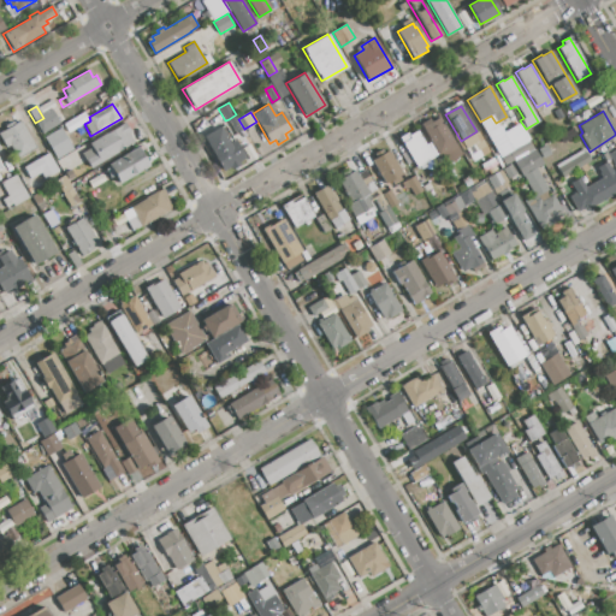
[(89,122),(84,124),(75,129),(70,120),(83,113),(89,122)]
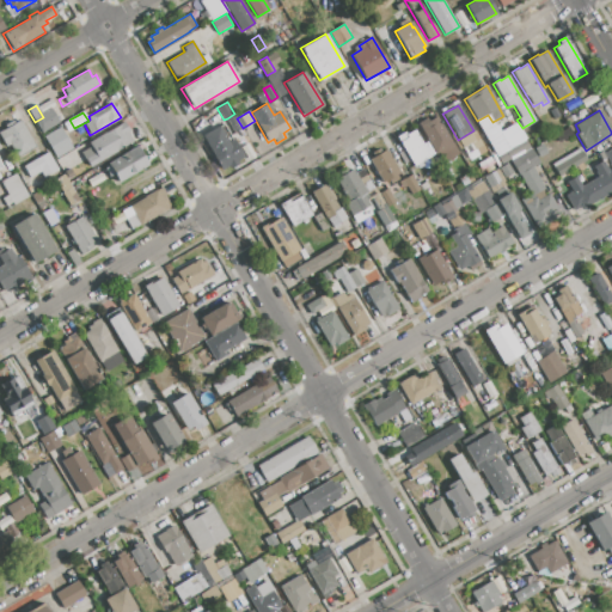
[(227,118),(234,114),(237,118),(243,128),(236,133),(227,118)]
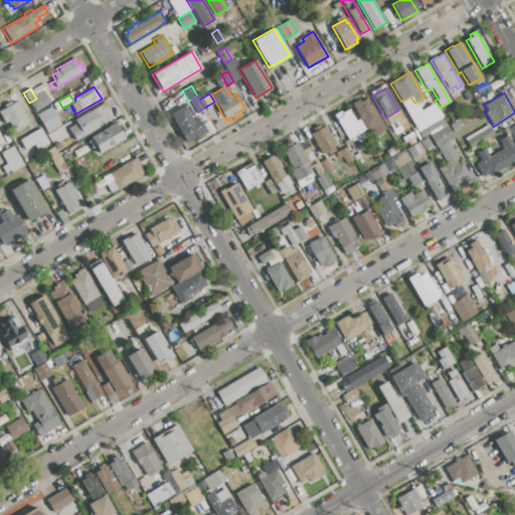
[(352,103),(359,99),(361,103),(368,99),(385,130),(382,131),(383,134),(379,136),(378,134),(372,137),(367,129),(366,129),(352,103)]
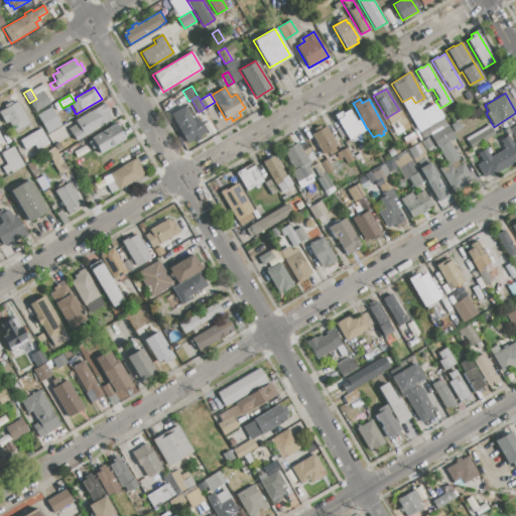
[(0,115),(0,110),(17,101),(30,124),(15,133),(12,127),(11,128),(8,122),(5,124),(0,115)]
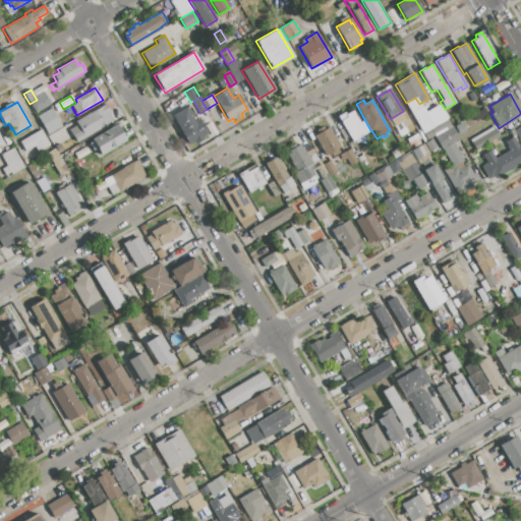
[(75,121),(106,104),(110,111),(108,113),(112,120),(87,135),(88,136),(76,142),(68,129),(77,124),(75,121)]
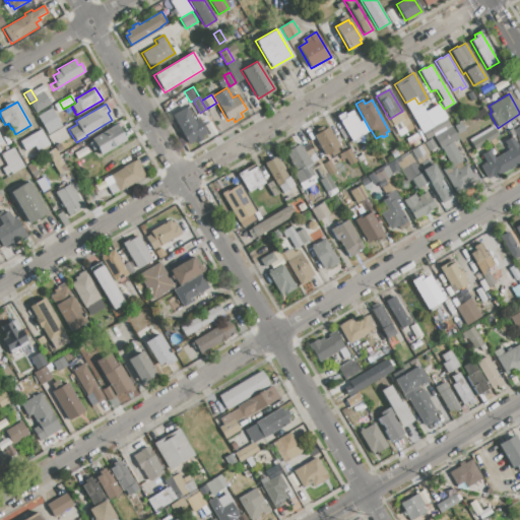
[(170,116),(185,107),(194,121),(198,118),(207,133),(201,136),(203,138),(195,143),(193,141),(188,144),(170,116)]
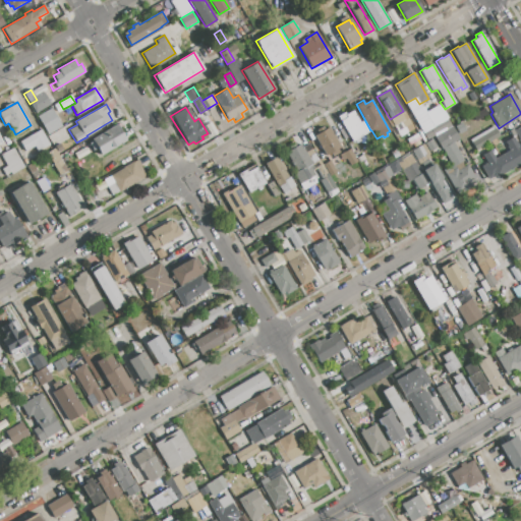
[(38,116),(52,108),(62,126),(48,134),(38,116)]
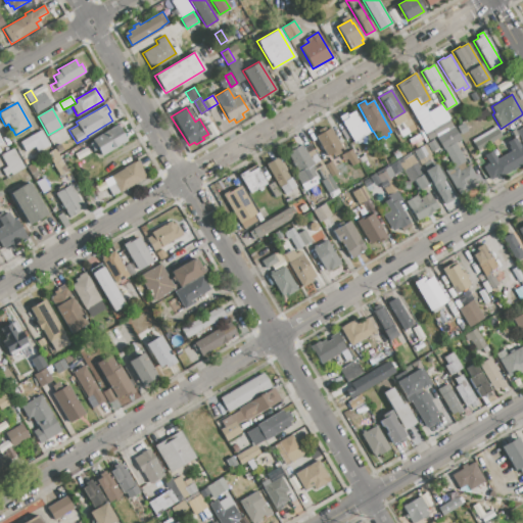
[(339,116),(345,113),(346,115),(353,111),(367,134),(361,138),(363,141),(354,145),(339,116)]
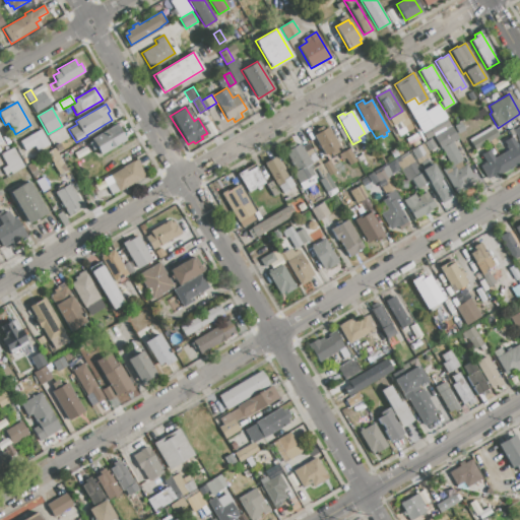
[(427,140),(423,132),(429,129),(428,127),(445,117),(450,126),(427,140)]
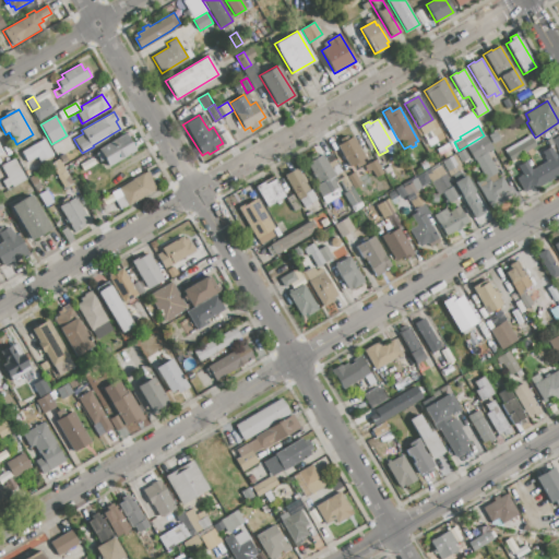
[(488,135),(494,132),(499,141),(492,144),(488,135)]
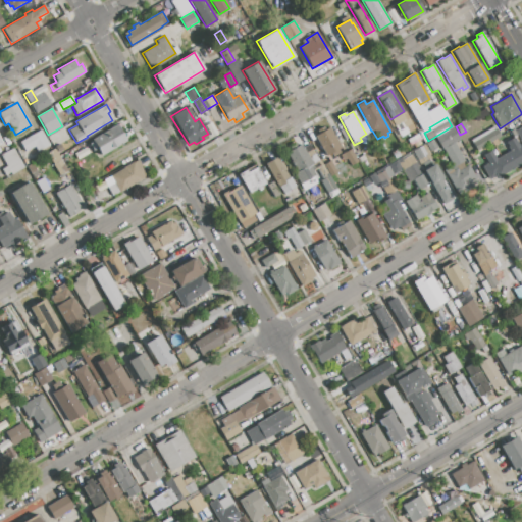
[(92,140),(116,124),(120,131),(121,129),(124,135),(122,136),(125,141),(101,155),(97,148),(93,151),(89,144),(93,141),(92,140)]
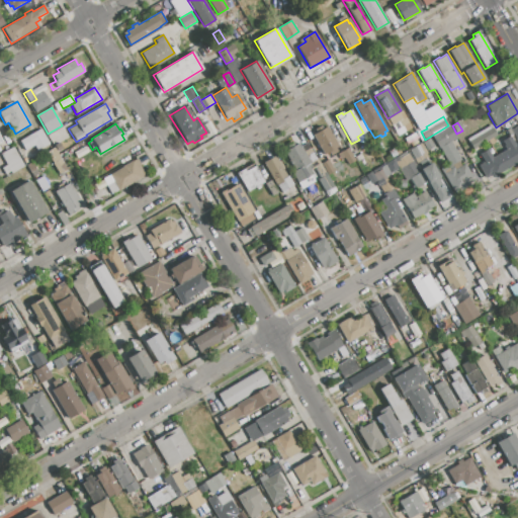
[(466,139),(491,124),(497,135),(472,149),(466,139)]
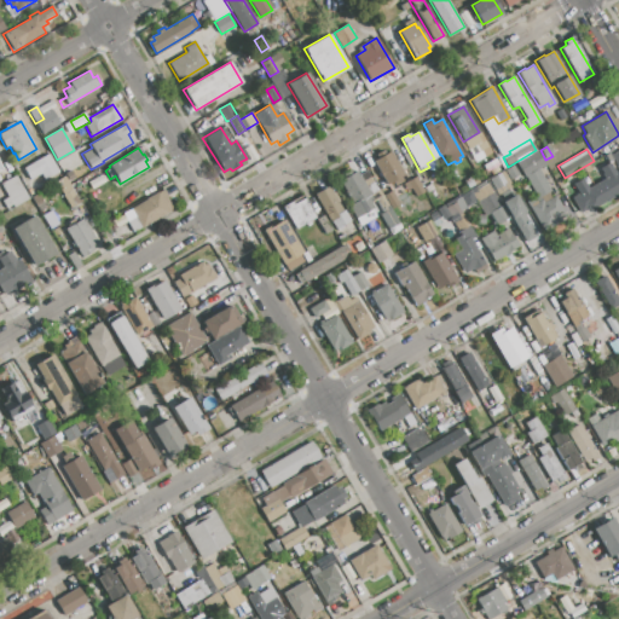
[(374,161),(392,150),(405,175),(401,178),(404,181),(394,186),(392,183),(387,185),(374,161)]
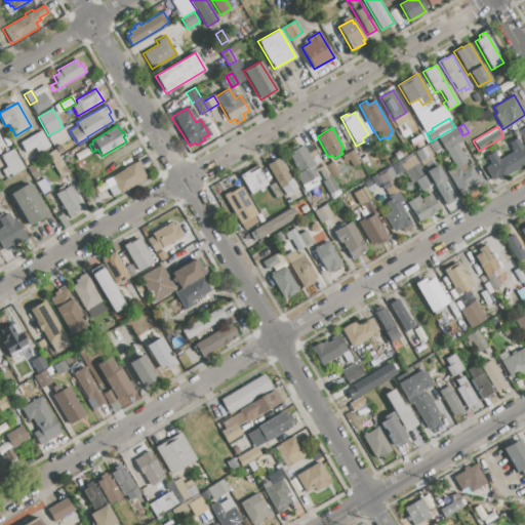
[(456,167),(445,149),(435,155),(428,144),(431,142),(454,127),(462,140),(456,144),(467,161),(456,167)]
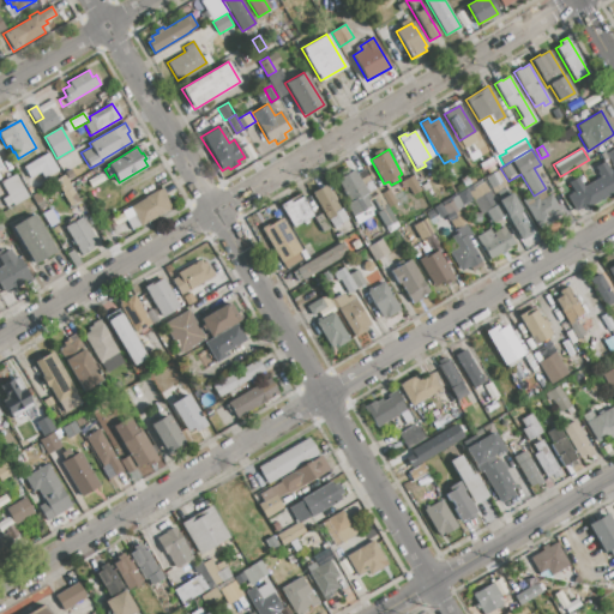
[(611,170),(613,168),(606,155),(608,154),(608,152),(613,149),(613,193),(578,215),(567,196),(575,192),(569,182),(577,178),(583,186),(601,175),(595,167),(605,161),(611,170)]
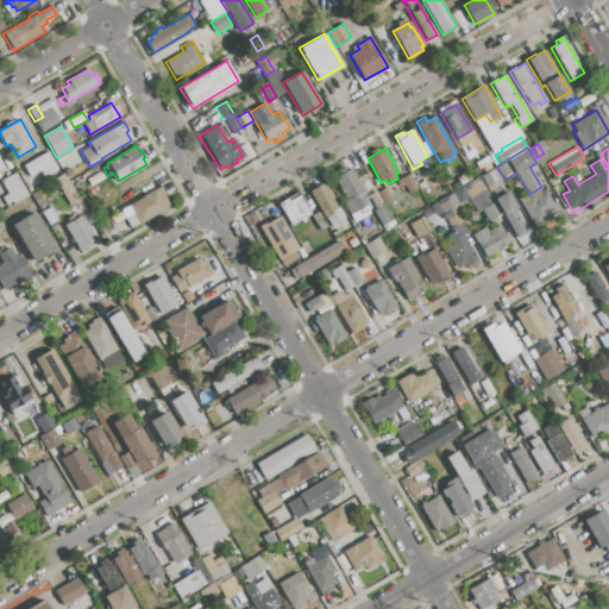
[(23,165),(48,151),(58,169),(43,177),(39,170),(29,176),(23,165)]
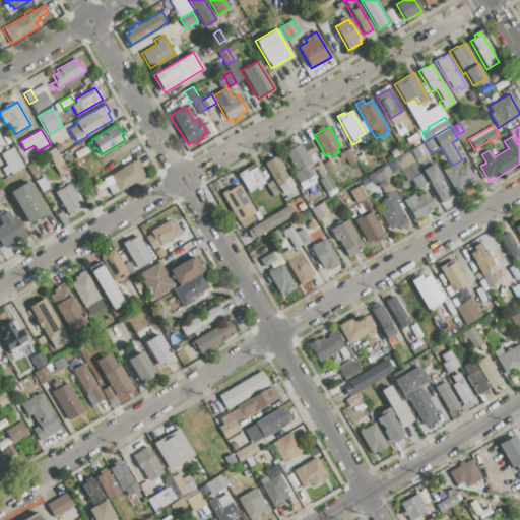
[(285,151),(300,144),(302,147),(309,143),(318,160),(313,164),(316,169),(318,174),(297,185),(291,174),(297,172),(285,151)]
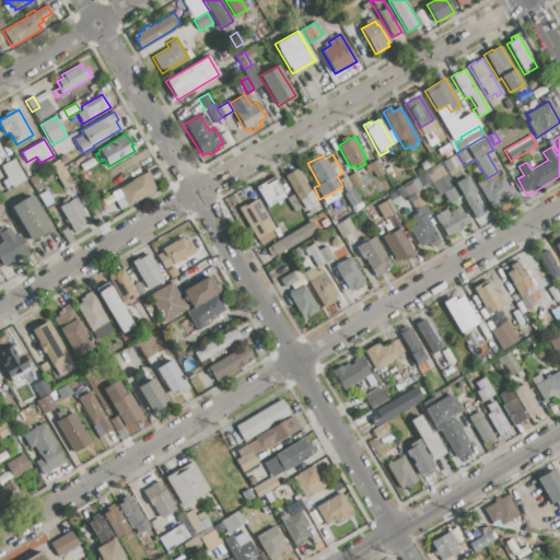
[(448,171),(443,162),(453,156),(458,165),(448,171)]
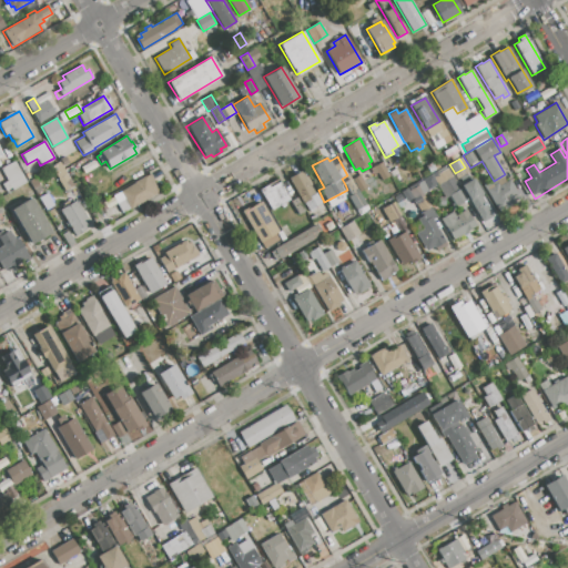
[(429,173),(426,166),(436,160),(439,166),(429,173)]
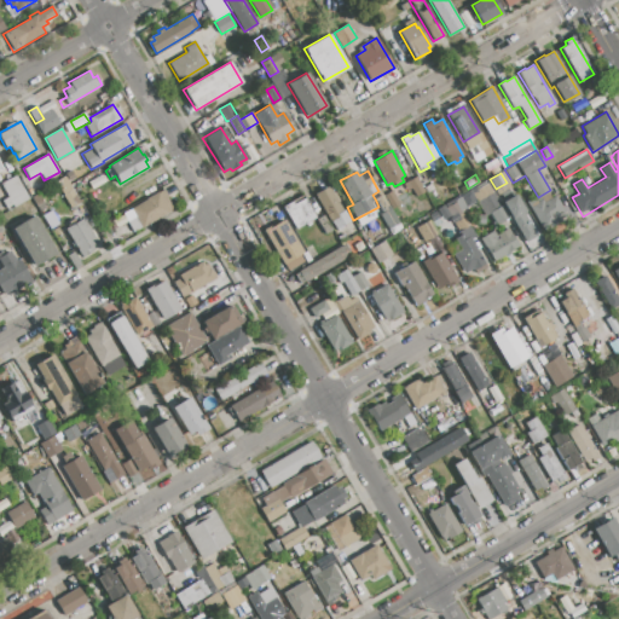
[(88,183),(102,175),(105,181),(92,189),(88,183)]
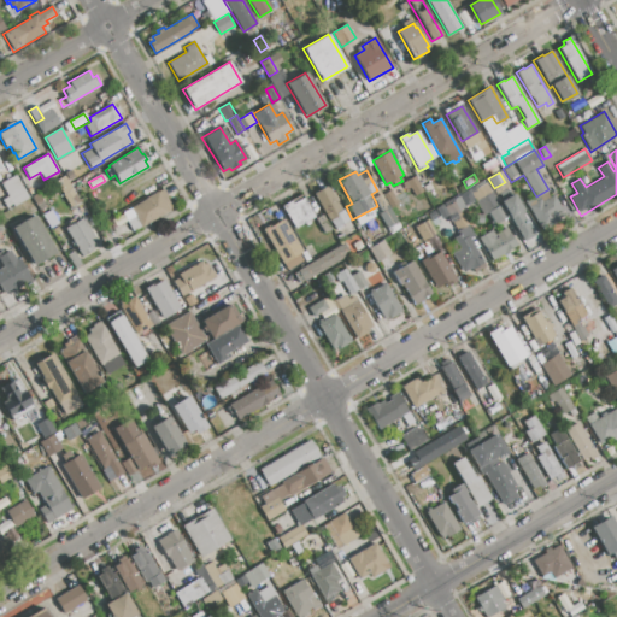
[(16,176),(29,199),(15,207),(12,205),(6,209),(5,206),(1,200),(9,197),(1,184),(16,176)]
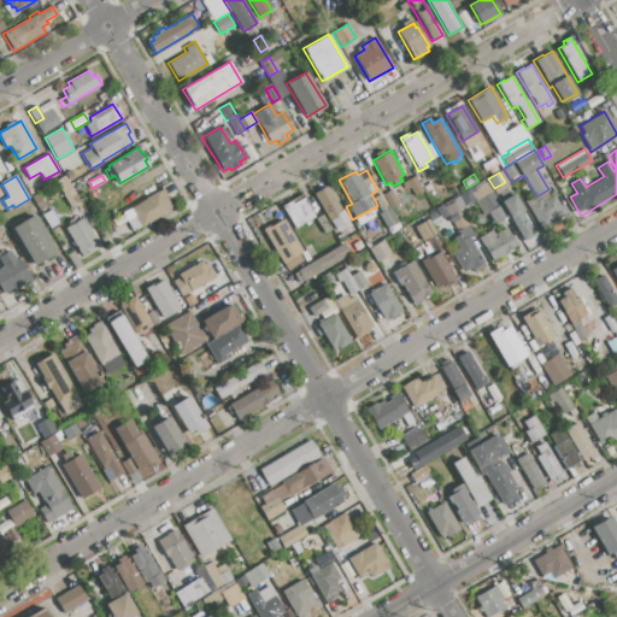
[(53,183),(64,176),(80,204),(71,209),(59,187),(56,188),(53,183)]
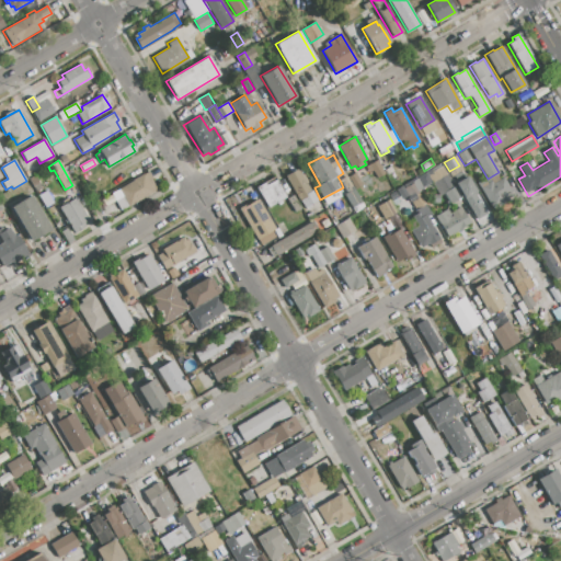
[(377,160),(385,175),(378,179),(373,170),(368,172),(366,167),(377,160)]
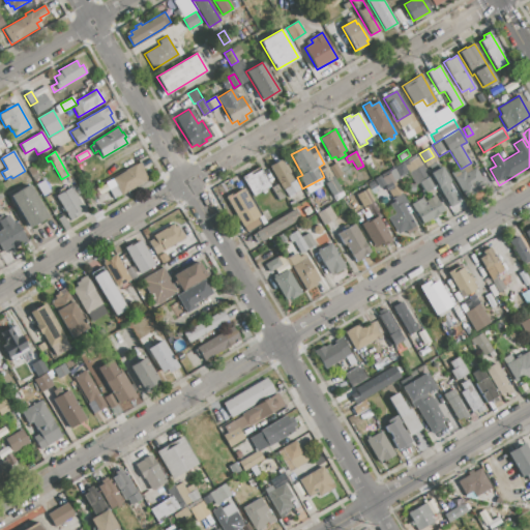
[(429,177),(419,182),(415,185),(403,164),(415,155),(429,177)]
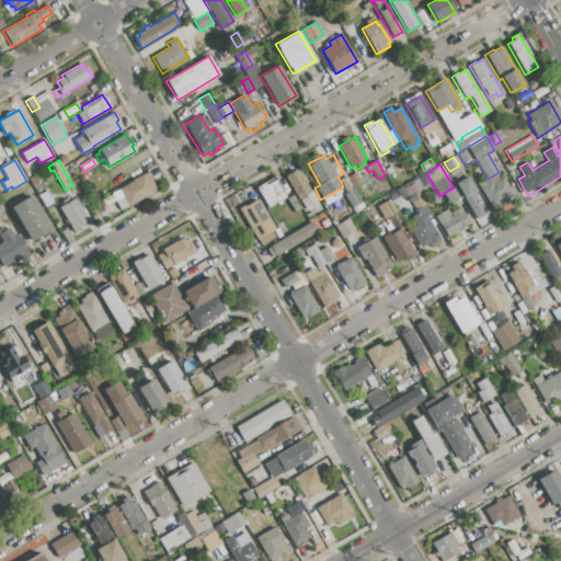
[(284,176),(297,169),(301,175),(304,174),(308,183),(306,184),(310,191),(305,194),(306,197),(300,201),(299,201),(284,176)]
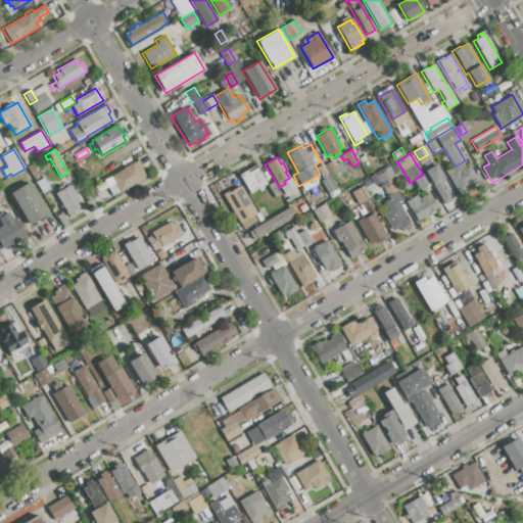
[(94,187),(137,161),(146,178),(112,197),(107,188),(98,194),(94,187)]
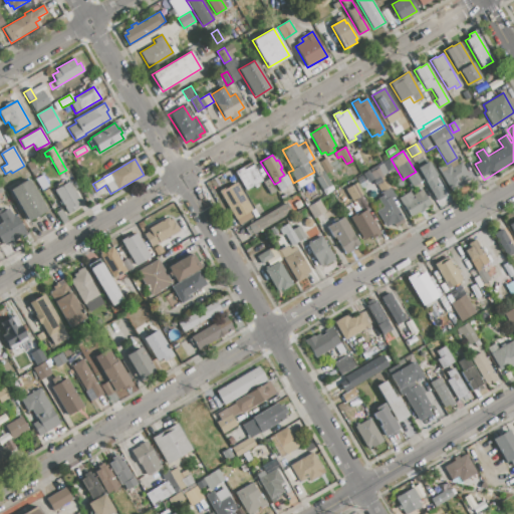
[(319,163),(325,159),(331,171),(325,174),(324,173),(319,163)]
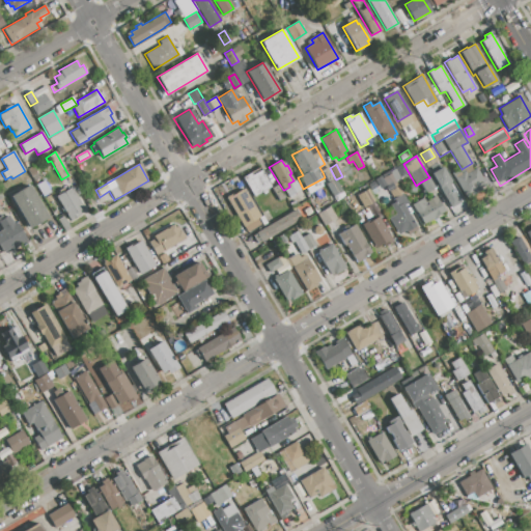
[(28,169),(33,167),(37,174),(32,176),(28,169)]
